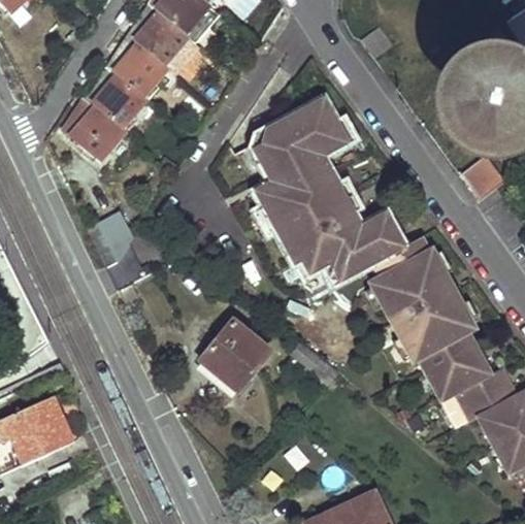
[(3,0),(12,11),(25,0),(3,0)]
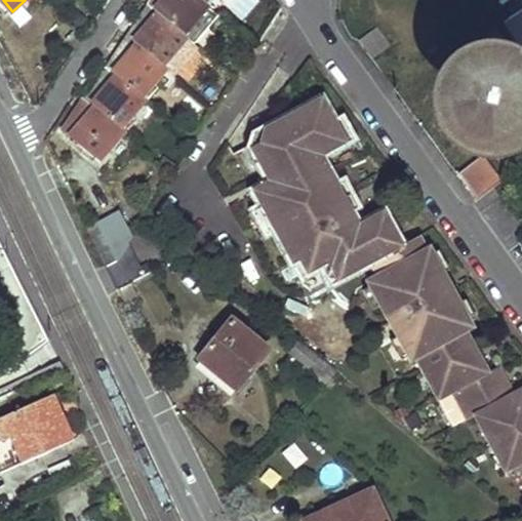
[(150,0),(149,2),(158,9),(185,33),(209,5),(207,2),(204,0),(150,0)]
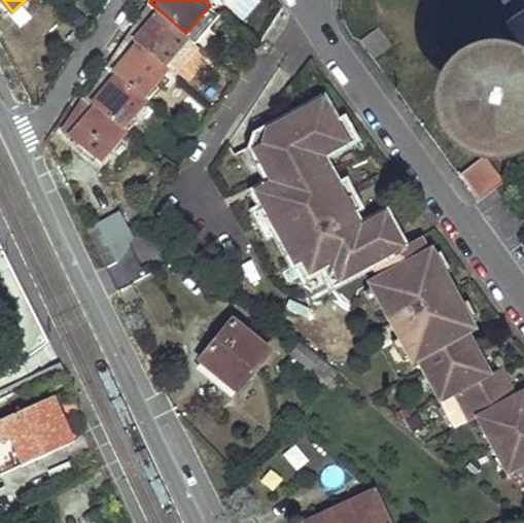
[(149,2),(139,16),(149,22),(159,9),(149,2)]
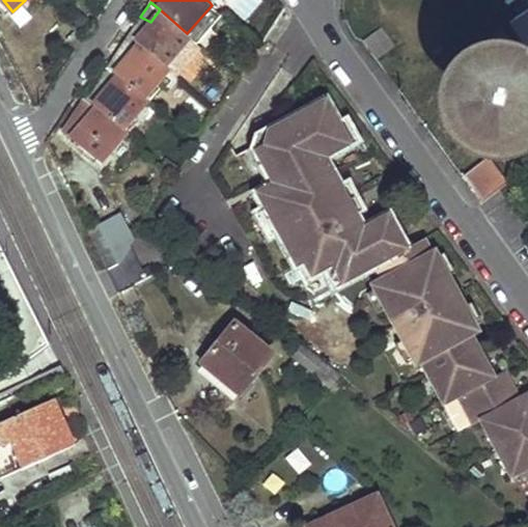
[(212,5),(187,33),(190,36),(200,45),(225,16),(212,5)]
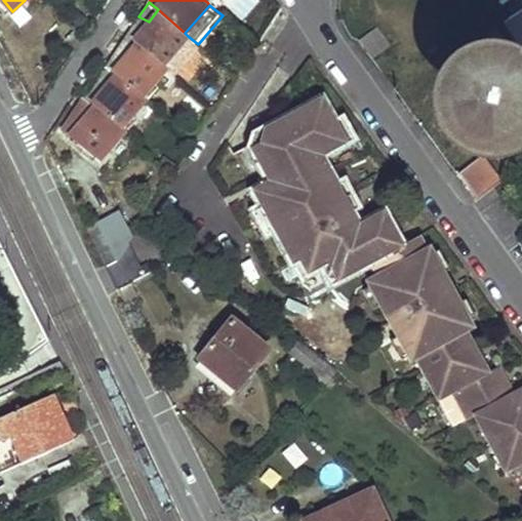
[(521,8),(506,19),(521,43),(521,8)]
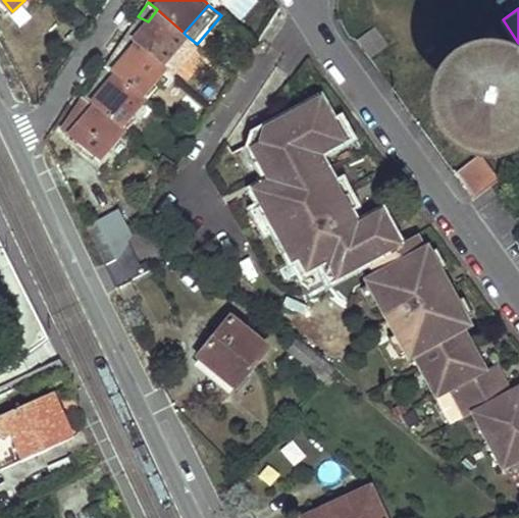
[(138,16),(126,34),(136,41),(163,63),(187,36),(184,33),(157,9),(148,21),(138,16)]
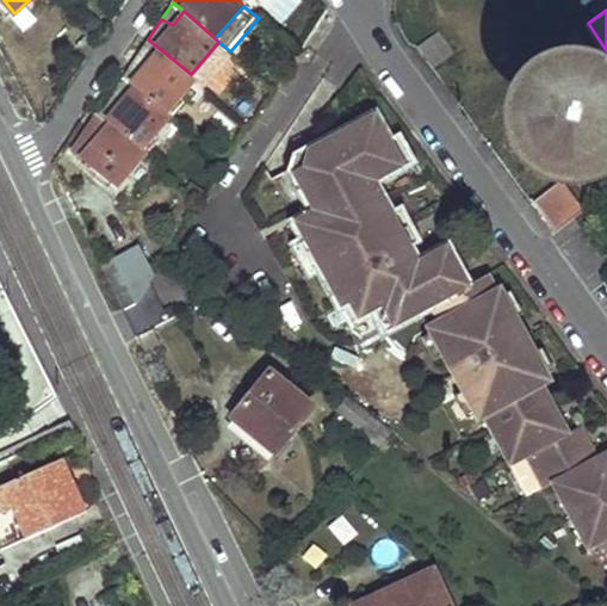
[(421,44),(437,65),(457,50),(441,29),(421,44)]
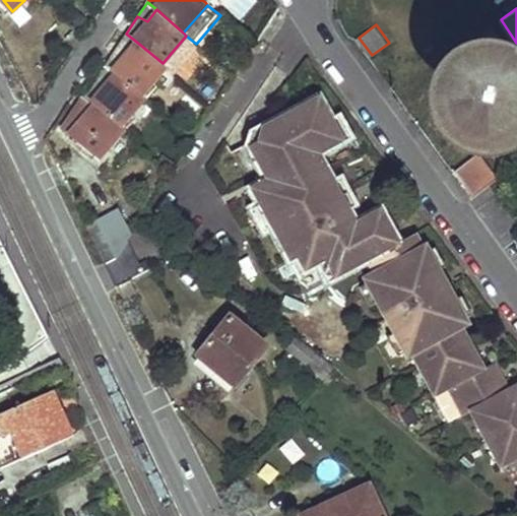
[(78,43),(83,34),(76,25),(69,33),(78,43)]
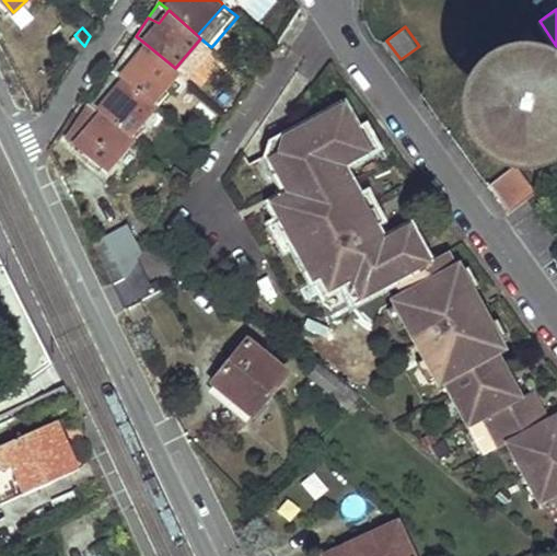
[(518,39),(525,50),(536,43),(529,32),(518,39)]
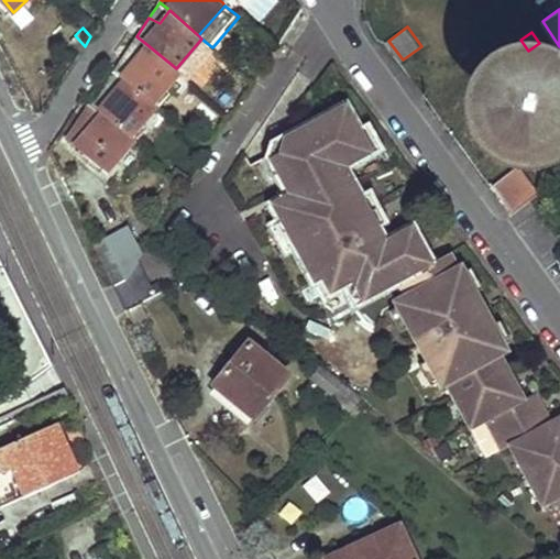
[(136,36),(127,51),(136,56),(146,44),(136,36)]
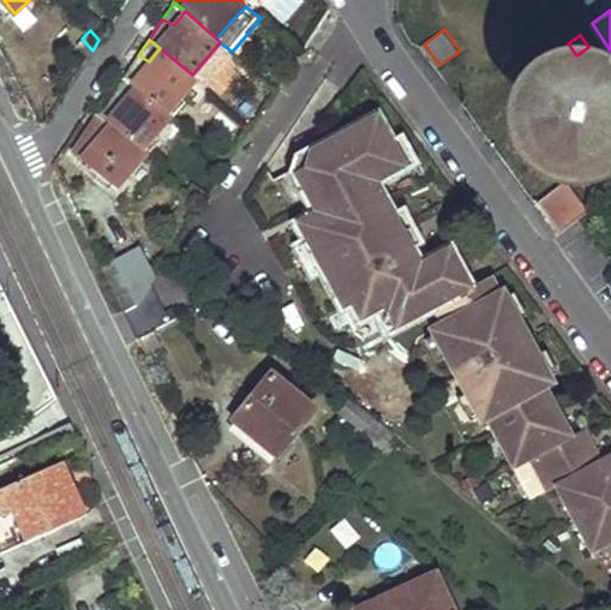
[(138,55),(125,76),(137,85),(167,112),(196,78),(192,75),(160,48),(149,61),(138,55)]
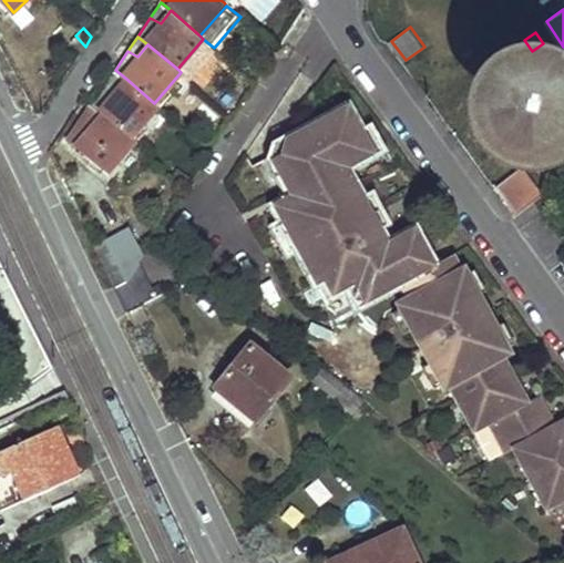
[(115,70),(104,85),(116,91),(126,79),(115,70)]
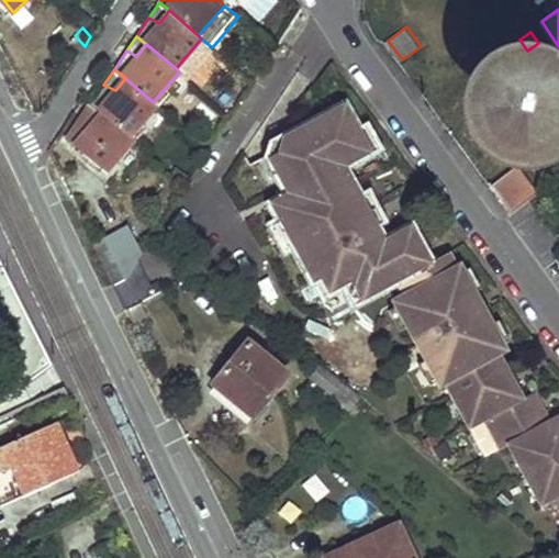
[(179,71),(153,102),(156,105),(160,108),(172,95),(177,99),(190,81),(179,71)]
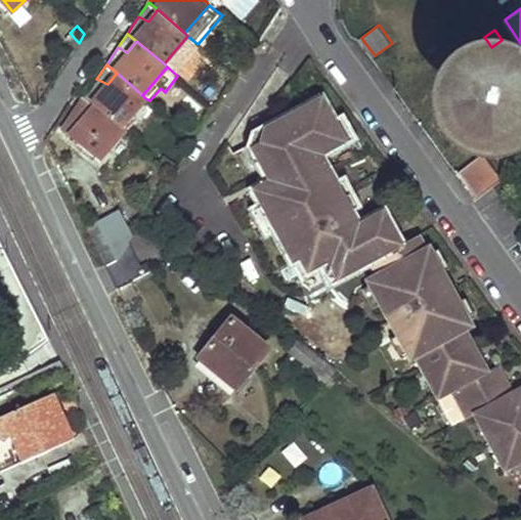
[(96,79),(84,96),(122,126),(145,98),(142,95),(117,73),(107,84),(96,79)]
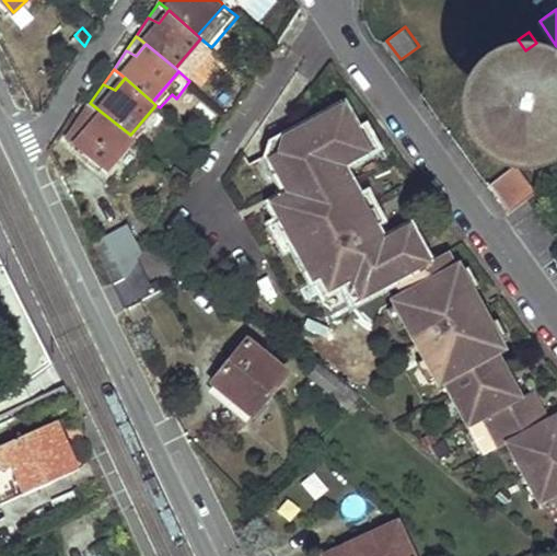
[(483,116),(483,123),(484,129),(487,135),(490,140),(496,145),(501,148),(508,150),(514,150),(521,150),(528,148),(533,145),(538,141),(543,136),(545,130),(547,124),(547,117),(546,111),(544,104),(541,99),(536,93),(531,90),(525,88),(519,85),(512,85),(506,87),(499,89),(494,93),(489,97),(486,103),(484,109),(483,116)]
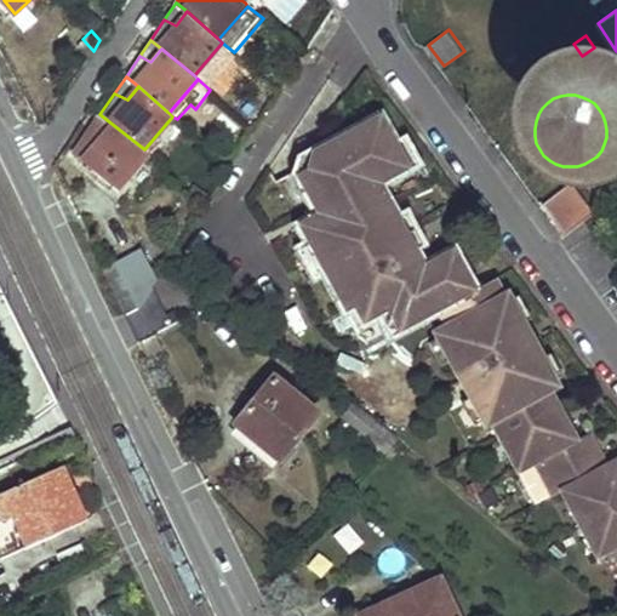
[(87,132),(74,152),(118,189),(148,153),(144,149),(100,114),(87,132)]
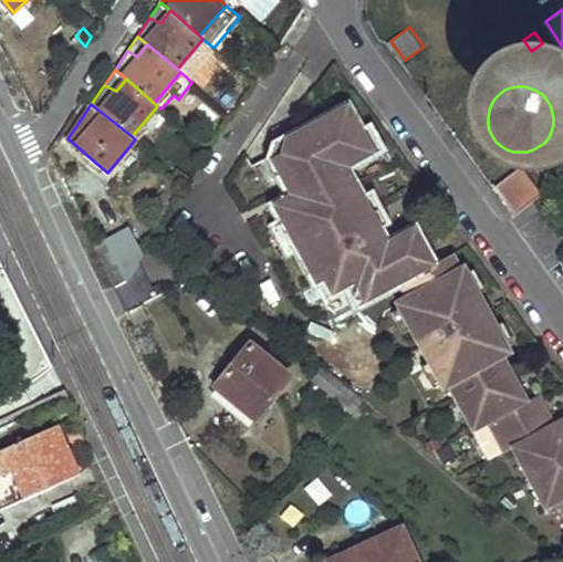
[(347,108),(287,139),(275,164),(290,191),(293,199),(285,203),(277,207),(316,284),(324,280),(333,295),(355,283),(365,303),(398,288),(406,302),(398,306),(442,391),(448,388),(456,403),(461,401),(466,409),(460,412),(487,460),(509,448),(510,450),(517,447),(529,467),(533,465),(543,485),(539,487),(550,507),(562,500),(562,424),(558,427),(540,397),(530,402),(508,360),(513,355),(490,312),(482,316),(476,303),(483,299),(468,269),(464,271),(456,257),(435,267),(416,231),(389,245),(381,230),(372,235),(364,219),(373,214),(348,168),(373,155),(347,108)]
